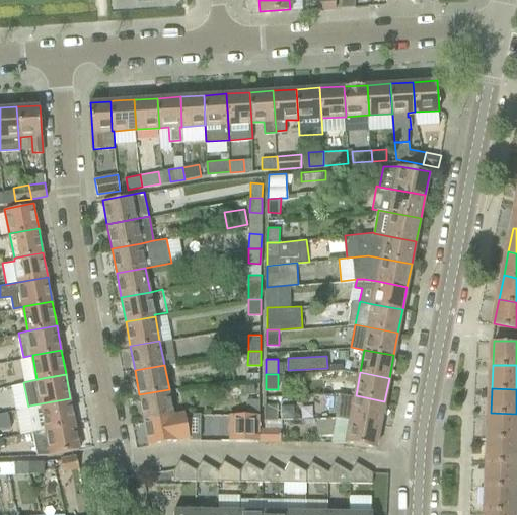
[(139,394),(144,420),(173,414),(169,389),(139,394)]
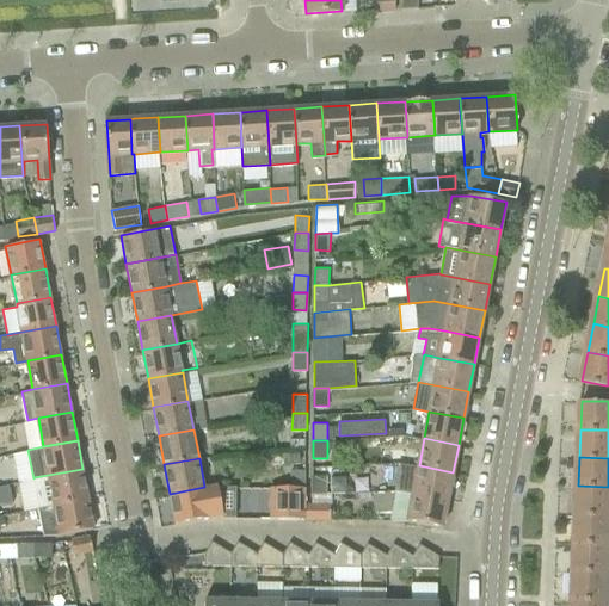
[(398,462),(395,489),(397,489),(413,493),(448,499),(453,472),(419,465),(398,462)]
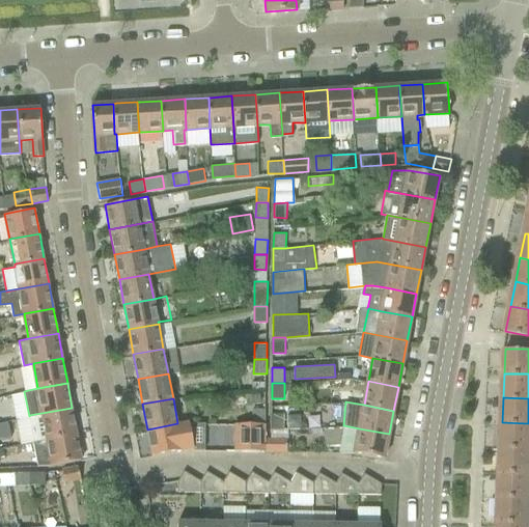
[(29,416),(33,441),(77,433),(72,408),(42,413),(29,415),(29,416)]
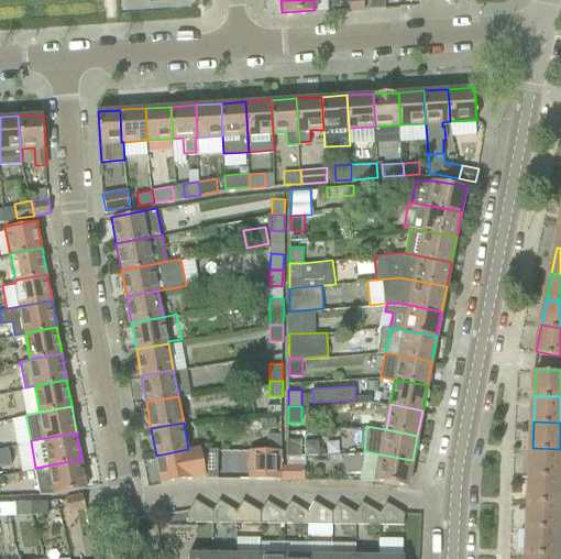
[(266,433),(266,449),(281,449),(281,433),(266,433)]
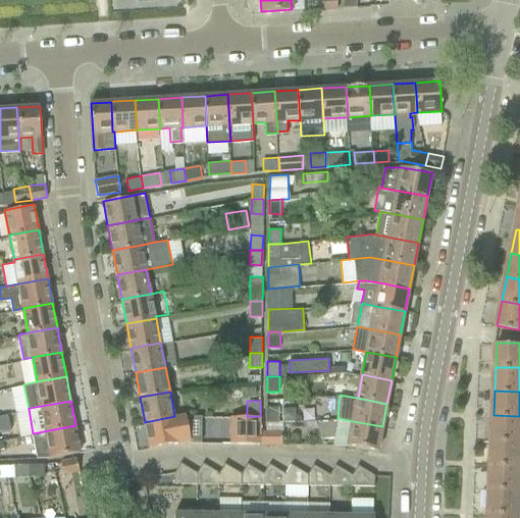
[(266,406),(266,420),(279,420),(279,406),(266,406)]
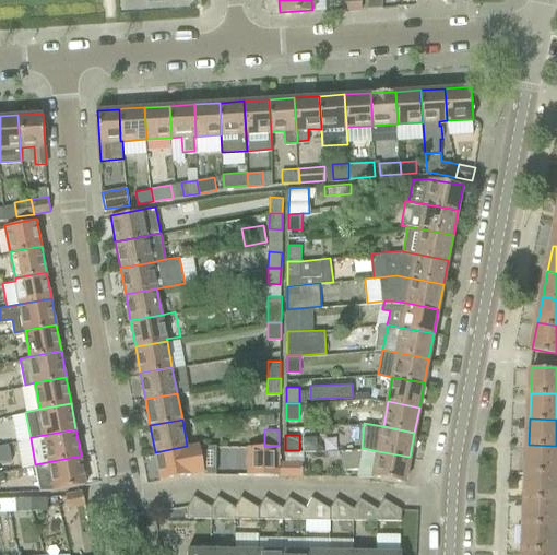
[(317,436),(304,436),(304,449),(317,448),(317,436)]
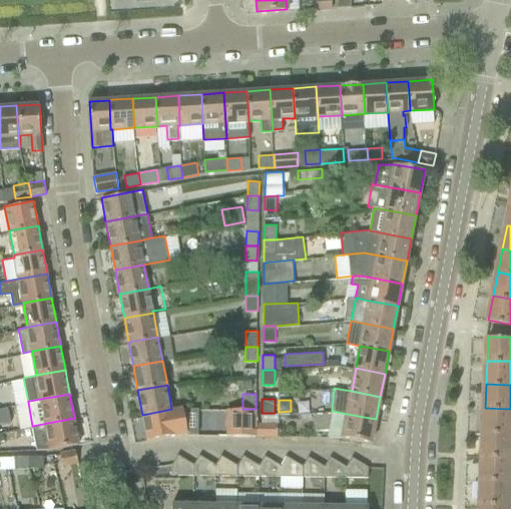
[(171,409),(142,415),(147,439),(175,433),(186,430),(187,430),(182,406),(171,408),(171,409)]
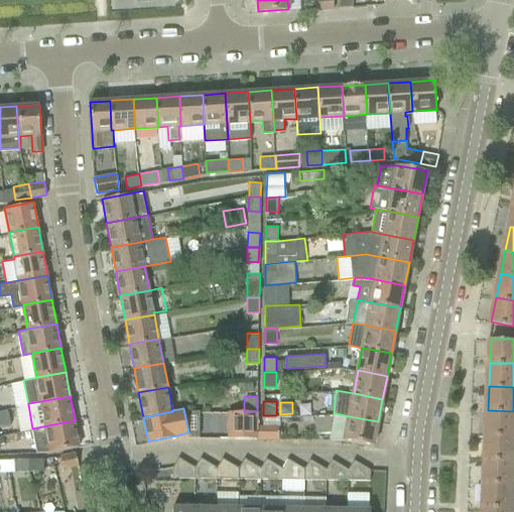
[(229,410),(228,435),(239,435),(257,435),(257,423),(257,411),(244,411),(229,410)]
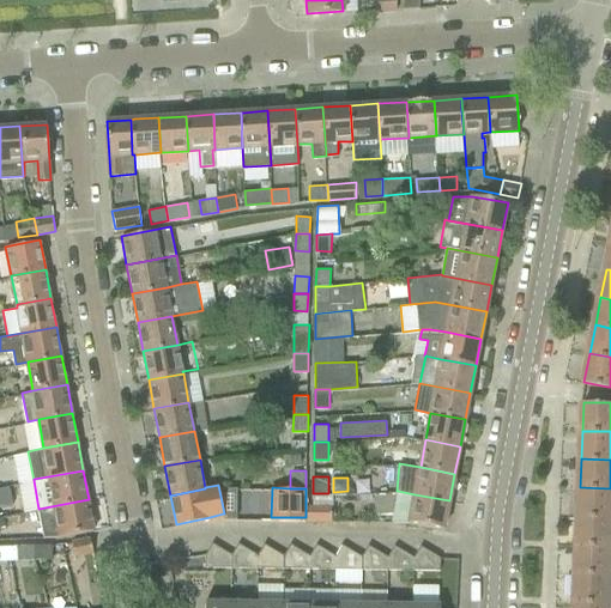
[(610,488),(580,487),(579,516),(610,516),(610,488)]
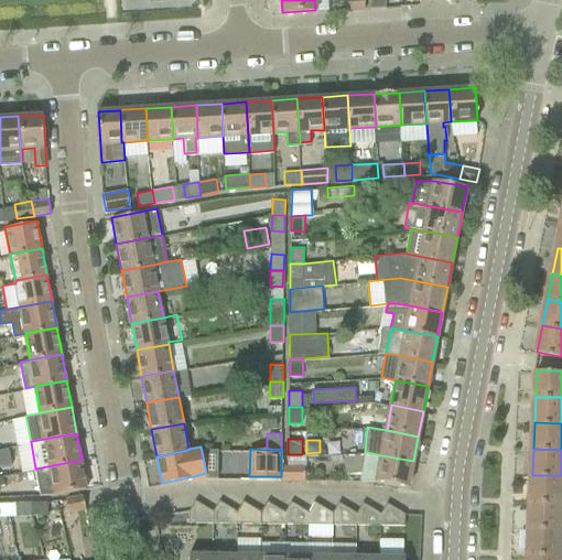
[(363,472),(360,480),(377,480),(387,482),(408,486),(413,461),(381,455),(366,452),(366,453),(363,472)]
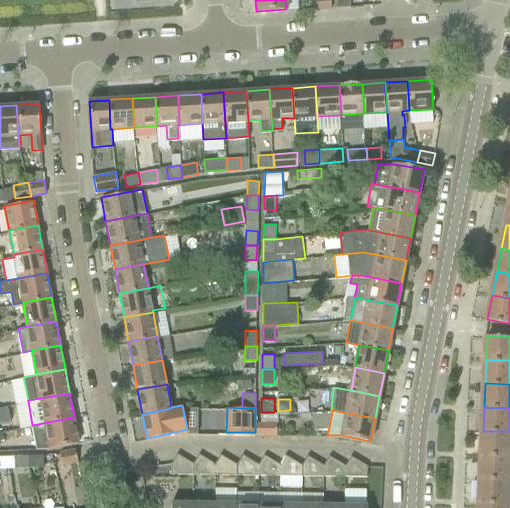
[(332,411),(314,412),(315,429),(329,428),(332,411)]
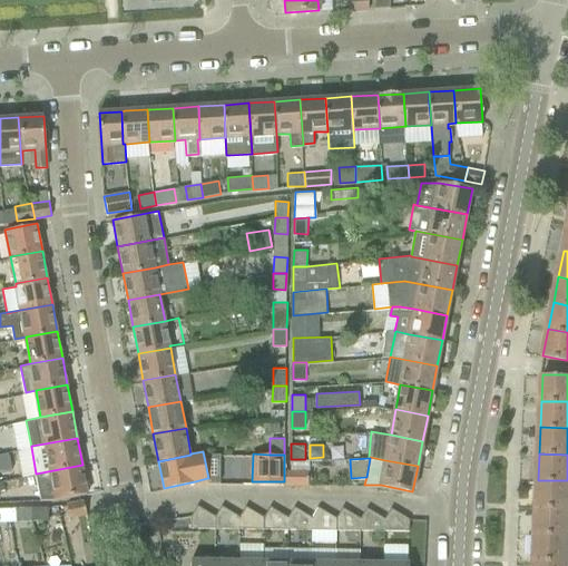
[(82,465),(36,474),(41,499),(55,498),(87,491),(82,465)]
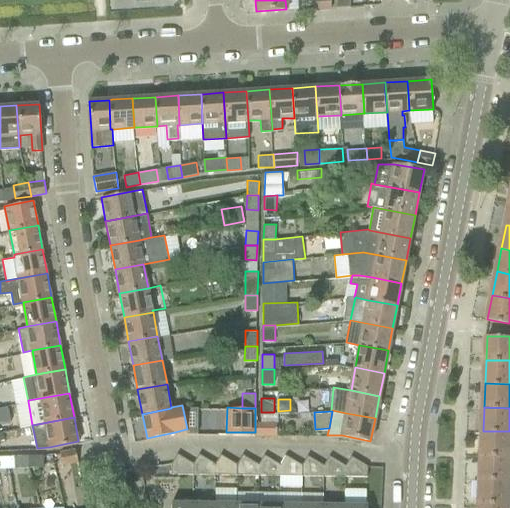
[(261,420),(261,432),(276,433),(276,421),(262,420),(261,420)]
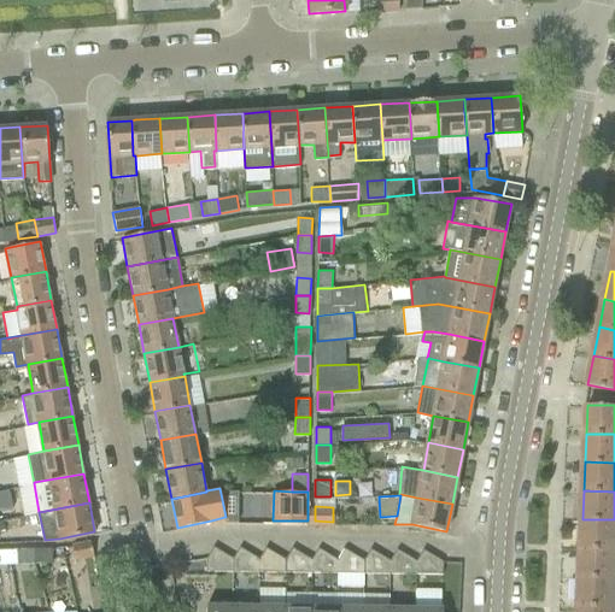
[(614,519),(583,519),(581,547),(614,548),(614,519)]
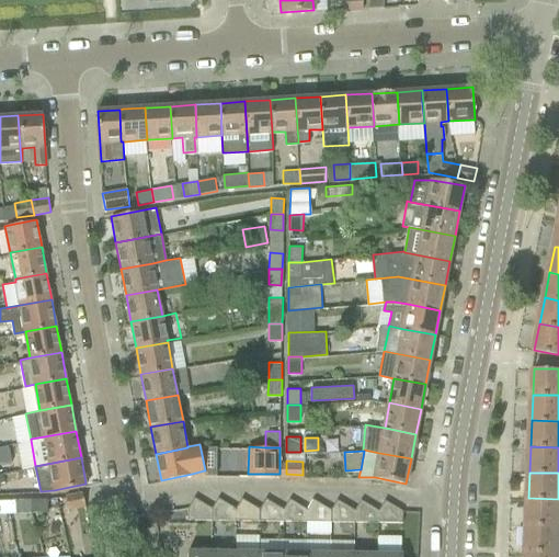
[(86,504),(83,491),(66,495),(68,507),(86,504)]
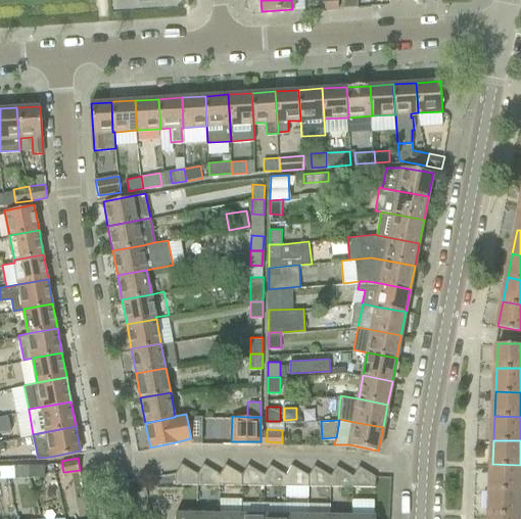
[(43,463),(29,464),(30,476),(44,475),(43,463)]
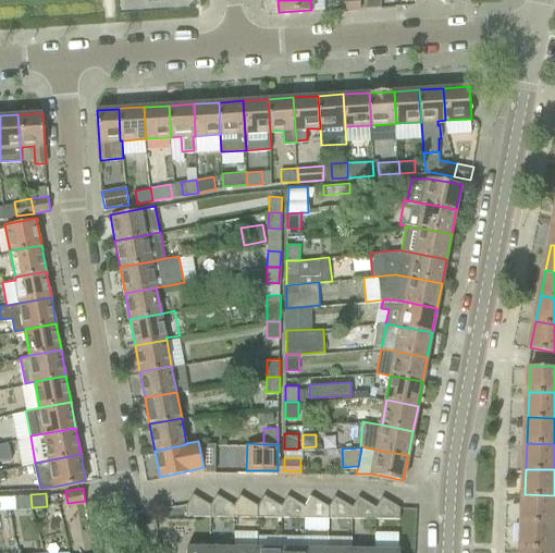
[(187,503),(187,514),(210,515),(211,503),(193,493),(187,502),(187,503)]
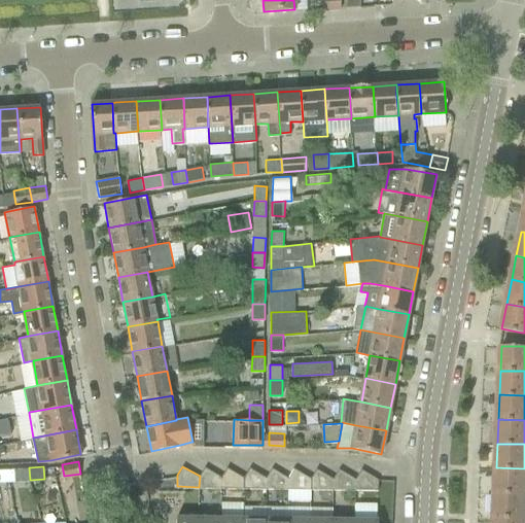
[(200,476),(199,487),(220,487),(220,476),(205,466),(200,476)]
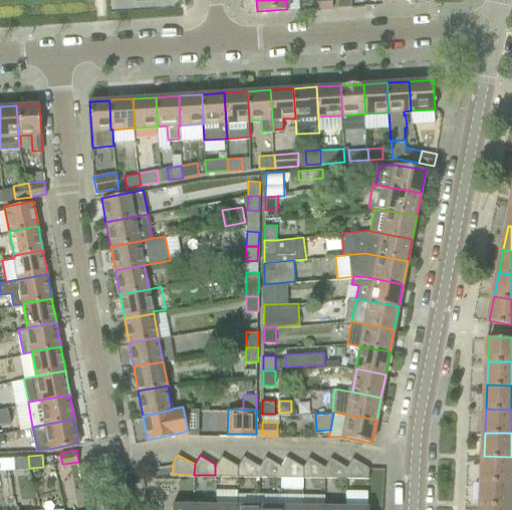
[(215,464),(215,475),(237,475),(237,465),(220,455),(215,464)]
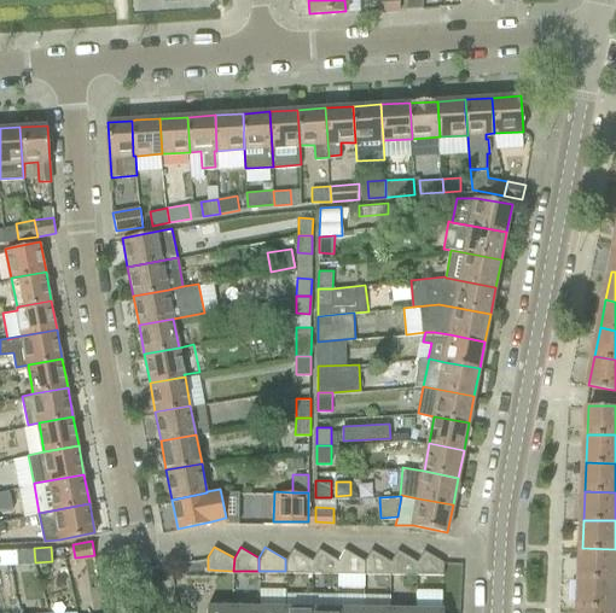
[(285,559),(285,571),(312,572),(312,559),(291,547),(285,559)]
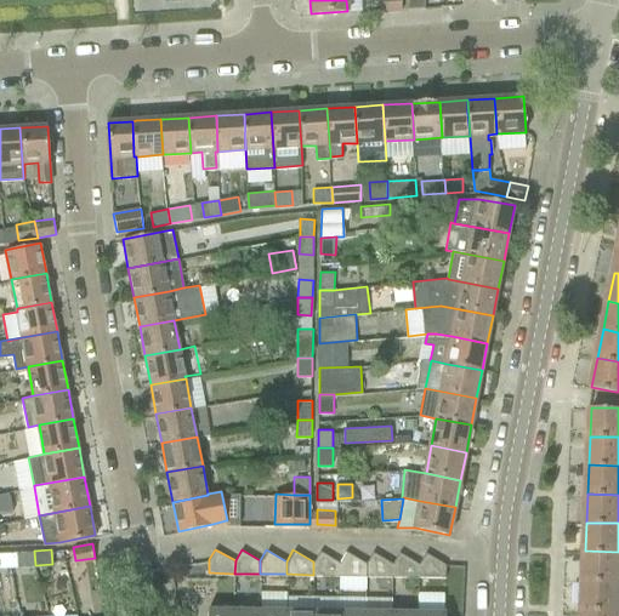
[(34,551),(18,552),(18,566),(35,565),(34,551)]
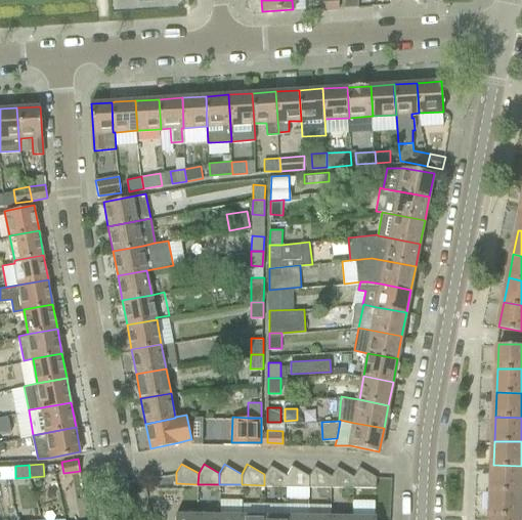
[(264,485),(287,485),(287,474),(269,465),(264,474),(264,485)]
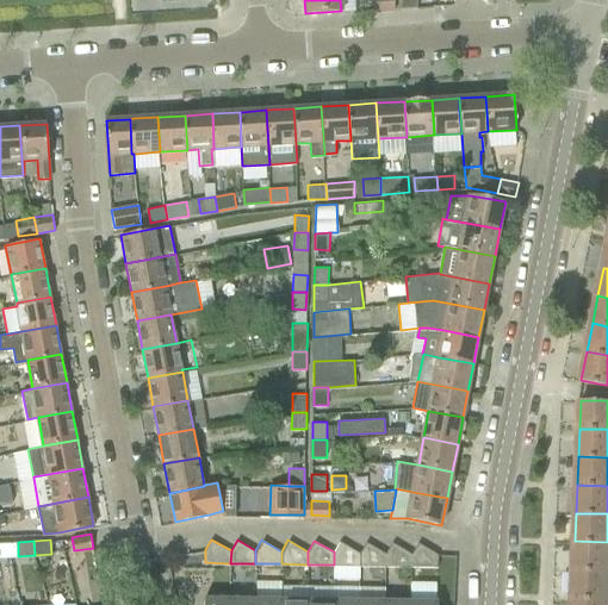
[(334,565),(359,565),(359,553),(340,541),(334,552),(334,565)]
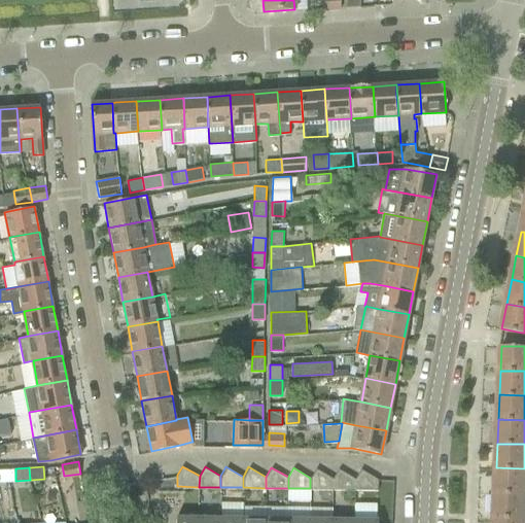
[(310,478),(310,488),(334,488),(334,478),(316,467),(310,478)]
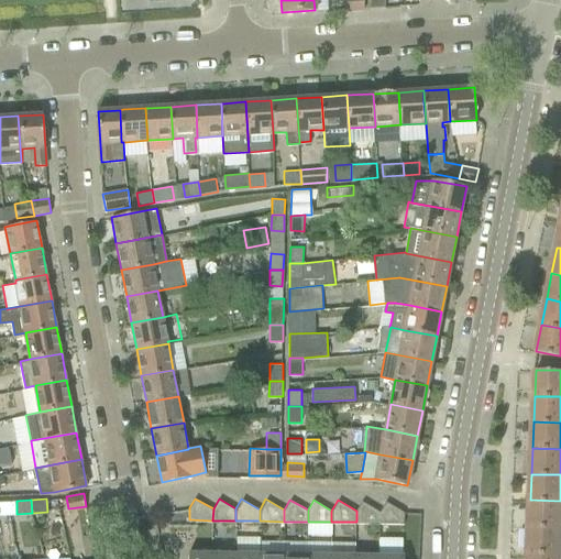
[(560,501),(530,500),(529,526),(560,527),(560,501)]
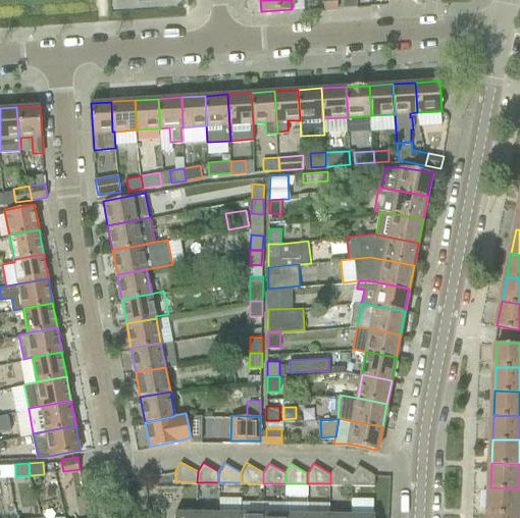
[(330,483),(352,484),(352,473),(335,464),(330,473),(330,483)]
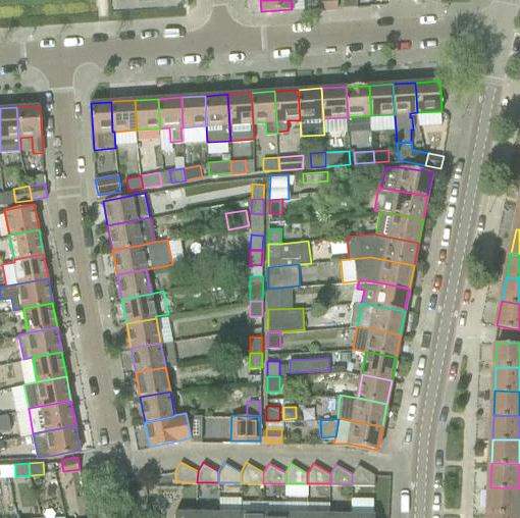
[(358,464),(352,473),(352,484),(375,484),(375,474),(358,464)]
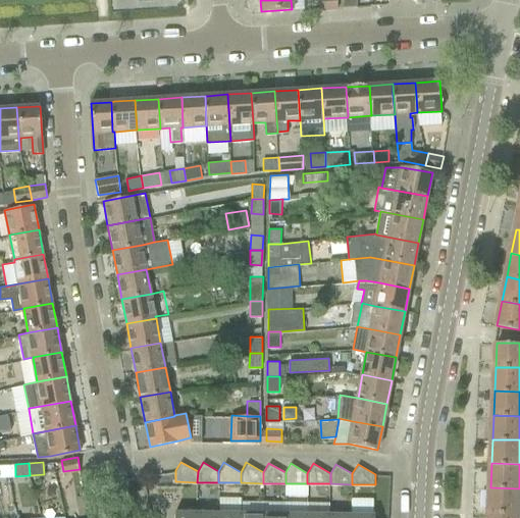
[(519,488),(490,487),(489,512),(519,513),(519,488)]
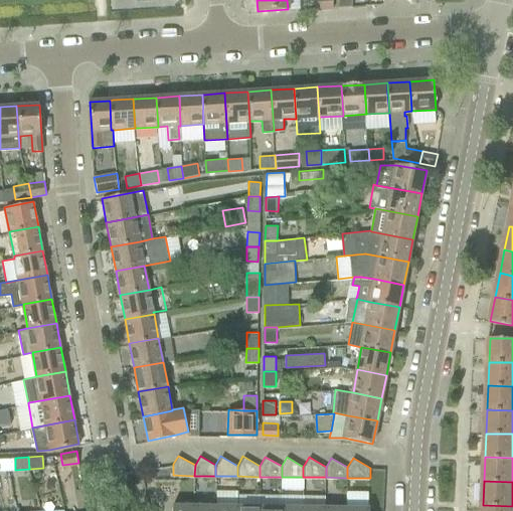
[(261,506),(260,510),(281,510),(282,506),(282,495),(261,495),(261,506)]
